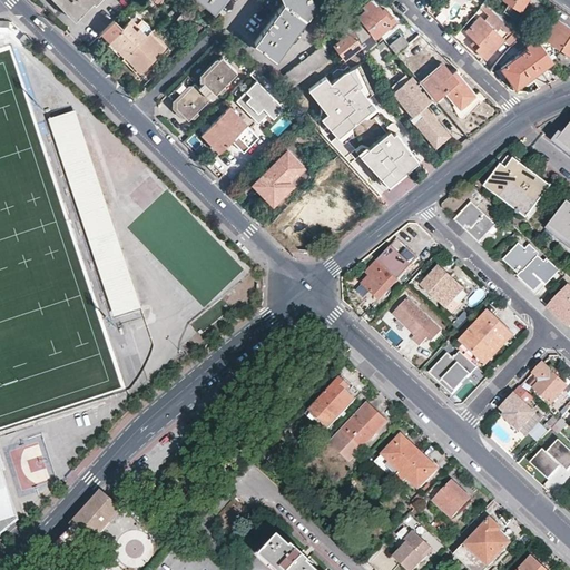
[(61,0),(78,17),(95,0),(61,0)]
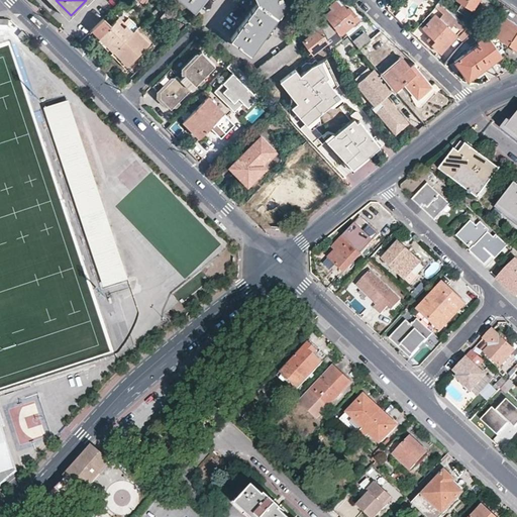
[(184,0),(195,9),(202,0),(184,0)]
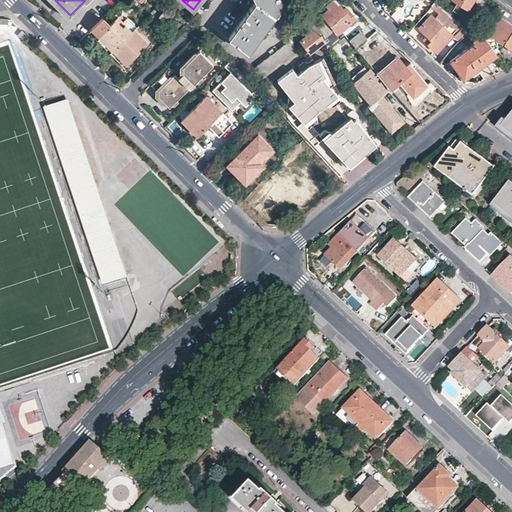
[(283,5),(280,0),(254,0),(255,2),(229,38),(248,52),(283,5)]
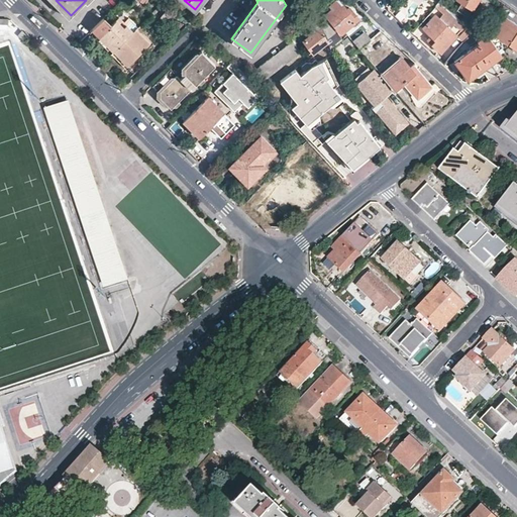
[(340,33),(357,20),(358,21),(360,20),(348,6),(347,7),(348,8),(346,10),(338,0),(335,0),(329,6),(331,10),(326,14),(340,33)]
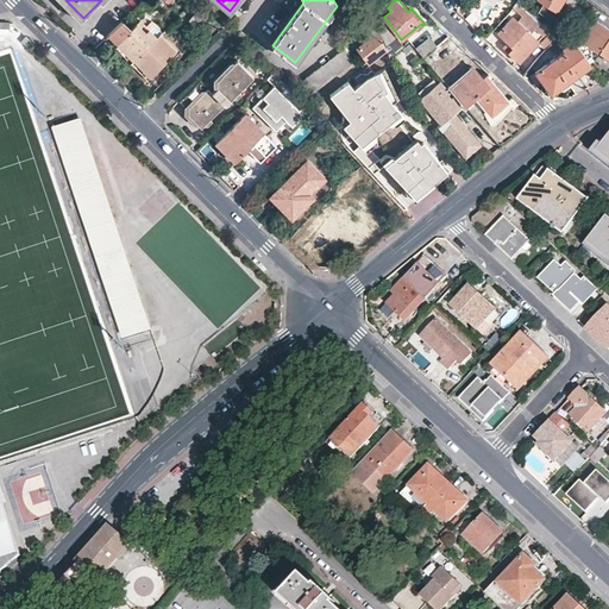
[(563,0),(541,0),(557,10),(563,0)]
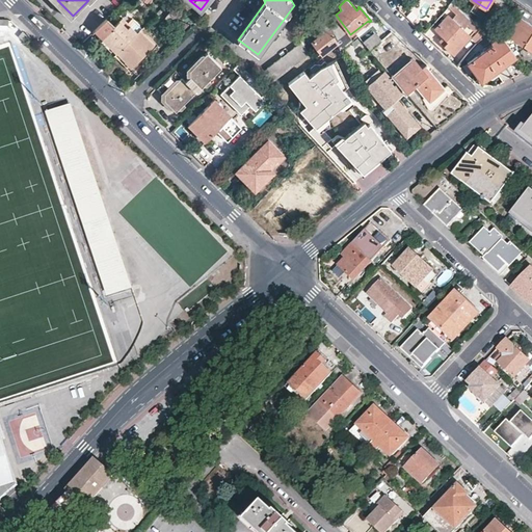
[(189,24),(173,10),(165,19),(174,25),(173,27),(180,33),(189,24)]
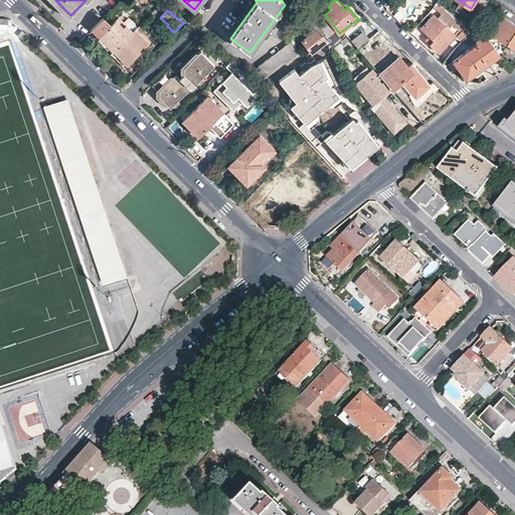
[(456,35),(434,15),(421,28),(428,35),(424,39),(439,52),(456,35)]
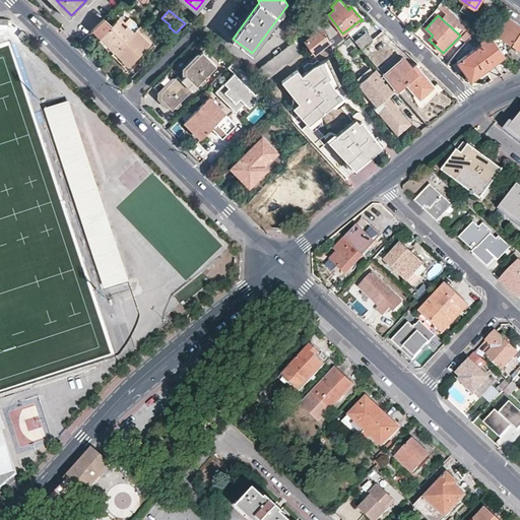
[(519,53),(519,26),(506,16),(493,33),(519,53)]
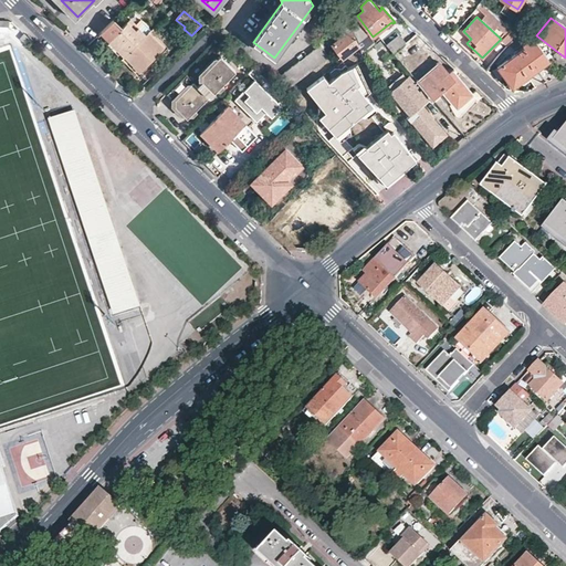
[(129,20),(127,22),(135,31),(138,28),(129,20)]
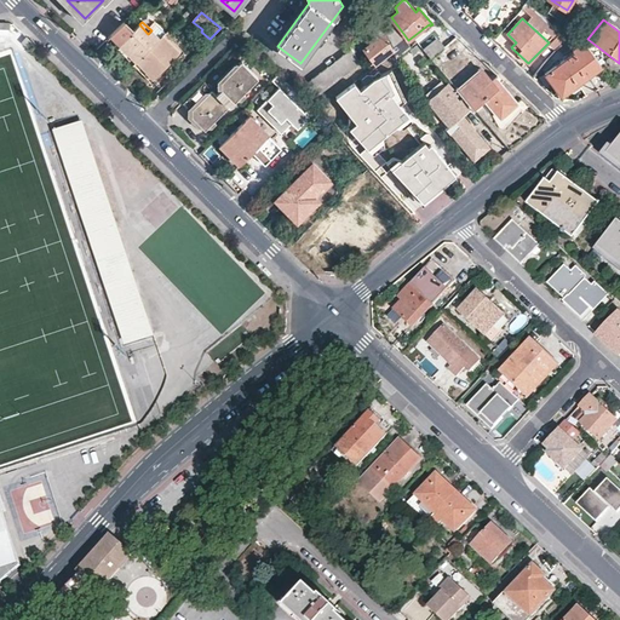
[(132,32),(124,23),(112,35),(121,45),(124,41),(133,50),(130,53),(138,61),(160,39),(151,30),(148,34),(139,24),(132,32)]
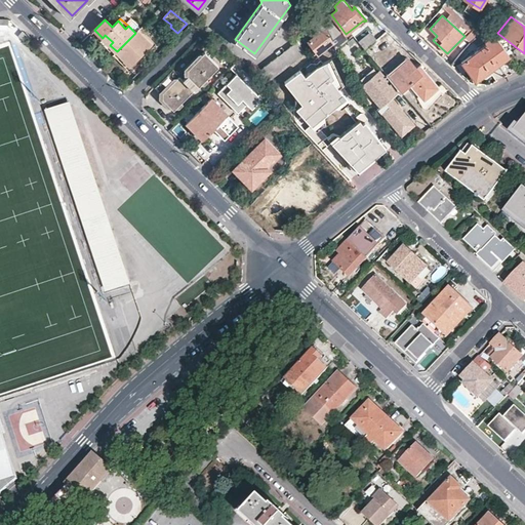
[(489,27),(479,34),(473,40),(477,44),(492,32),(492,31),(489,27)]
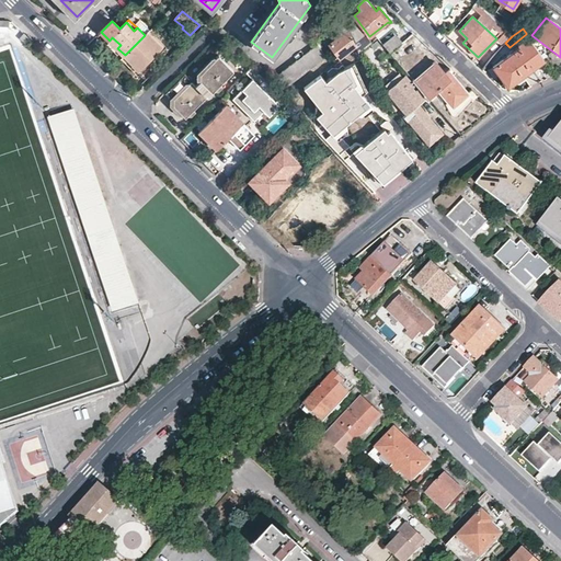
[(107,42),(110,41),(101,32),(99,34),(107,42)]
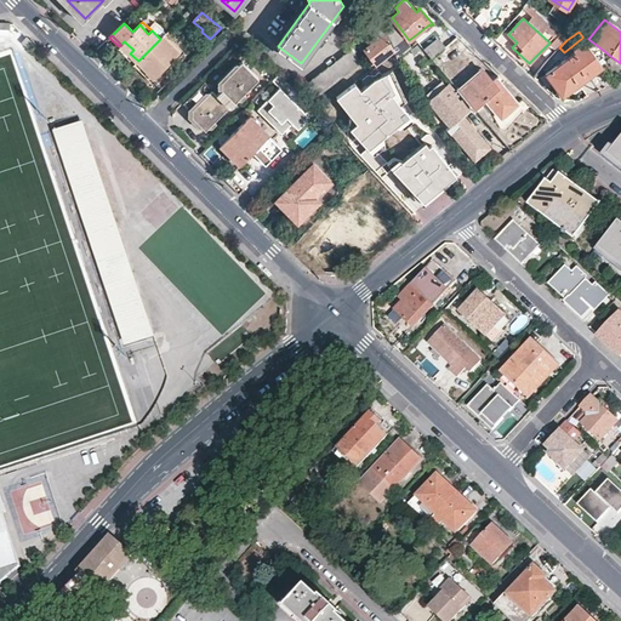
[(180,53),(163,36),(160,39),(138,61),(148,70),(151,68),(158,75),(180,53)]
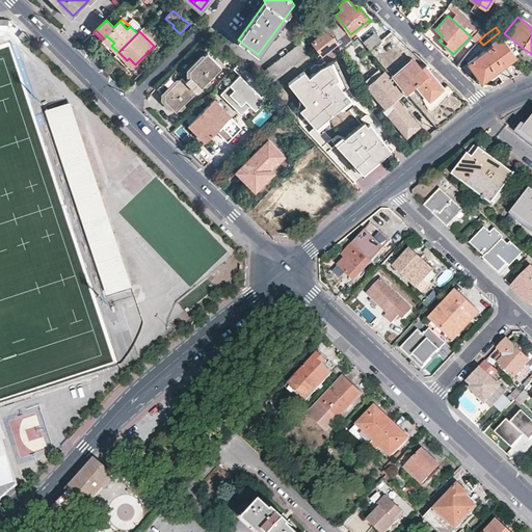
[(28,36),(24,32),(20,36),(24,42),(28,36)]
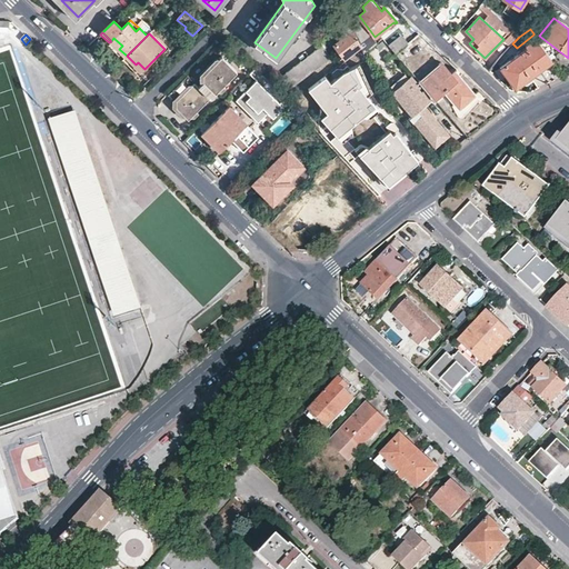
[(400,36),(387,46),(395,55),(407,45),(400,36)]
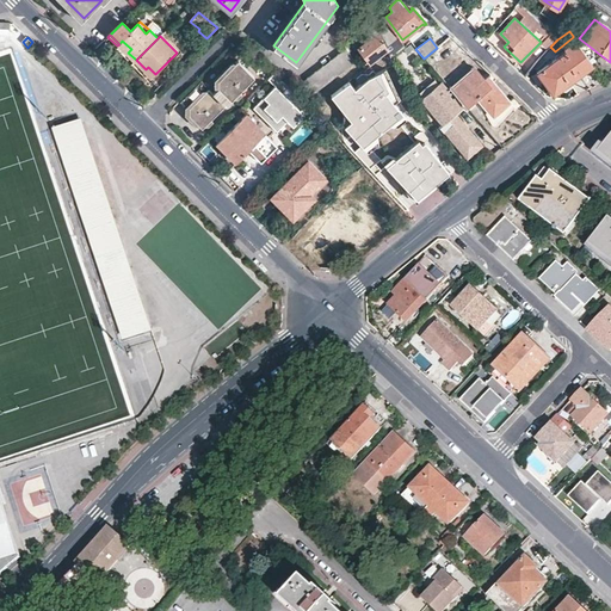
[(384,45),(387,49),(392,57),(401,49),(393,39),(384,45)]
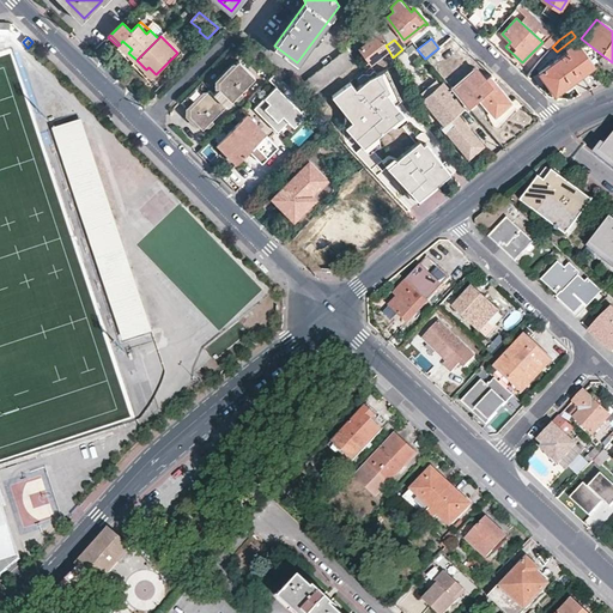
[(122,41),(120,44),(128,53),(132,49),(122,41)]
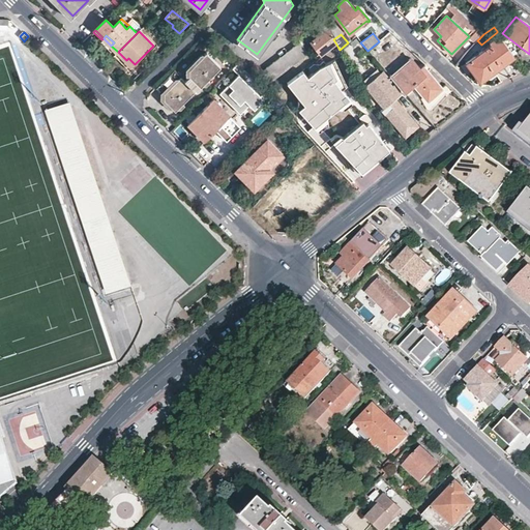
[(479,81),(516,56),(516,55),(514,56),(500,35),(490,41),(491,45),(466,62),(479,81)]
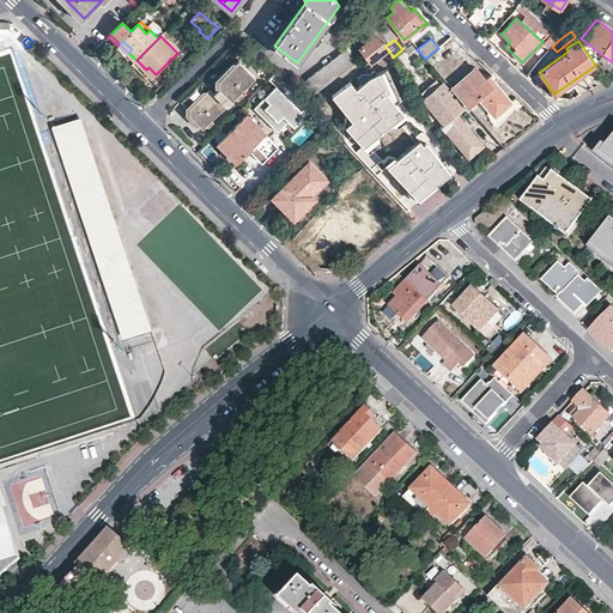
[(128,53),(120,44),(117,46),(115,48),(132,65),(137,60),(128,53)]
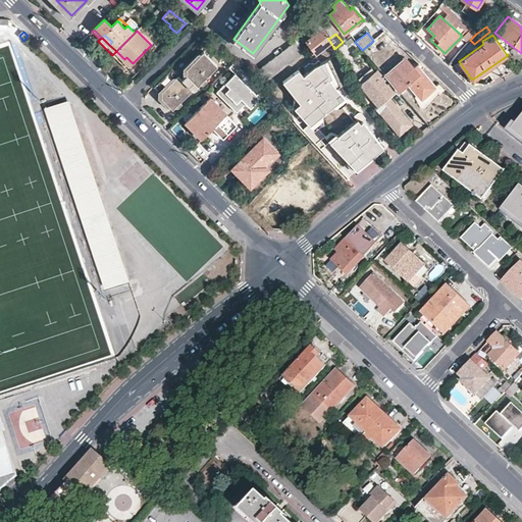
[(262,68),(271,81),(305,54),(296,43),(262,68)]
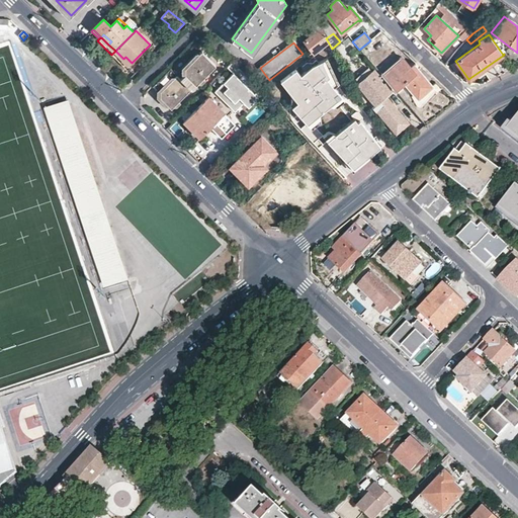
[(179,77),(170,68),(152,86),(159,93),(157,95),(171,108),(217,65),(201,50),(189,62),(189,67),(184,67),(184,71),(184,72),(184,73),(184,74),(183,74),(179,77)]
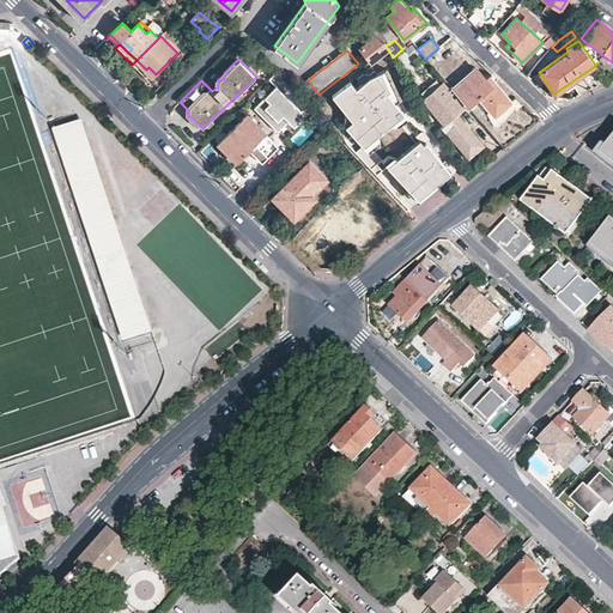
[(150,82),(156,74),(149,67),(146,70),(137,60),(132,65),(150,82)]
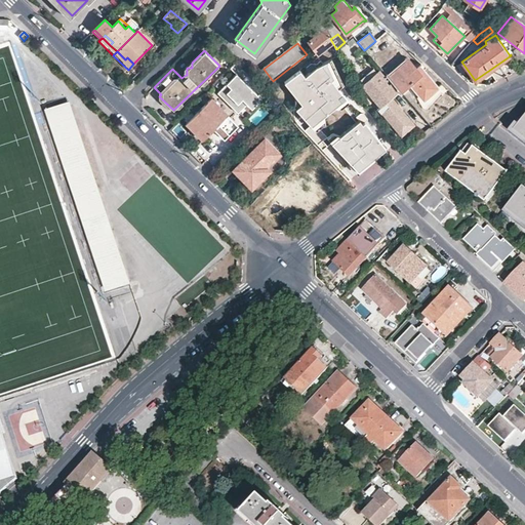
[(351,55),(340,59),(345,68),(354,64),(351,55)]
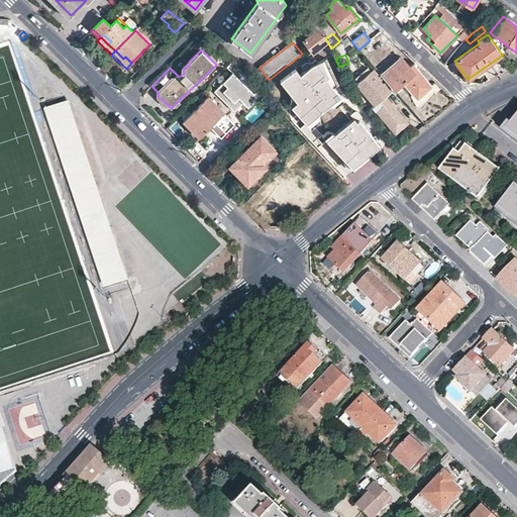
[(380,74),(396,92),(397,90),(396,89),(404,83),(418,98),(431,87),(412,63),(409,66),(401,57),(382,73),(381,73),(380,74)]
